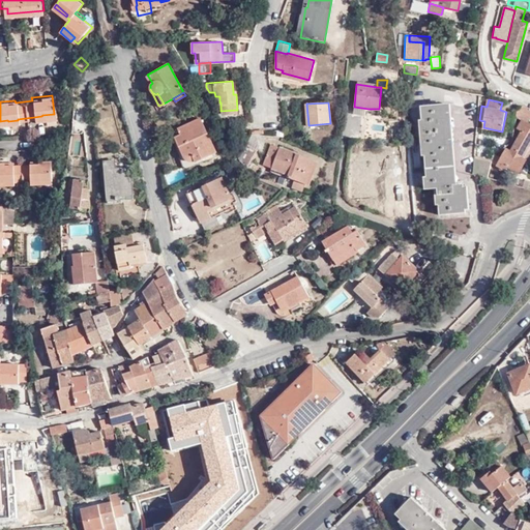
[(465,211),(463,183),(452,184),(452,180),(448,102),(422,104),(427,187),(437,186),(438,213),(465,211)]
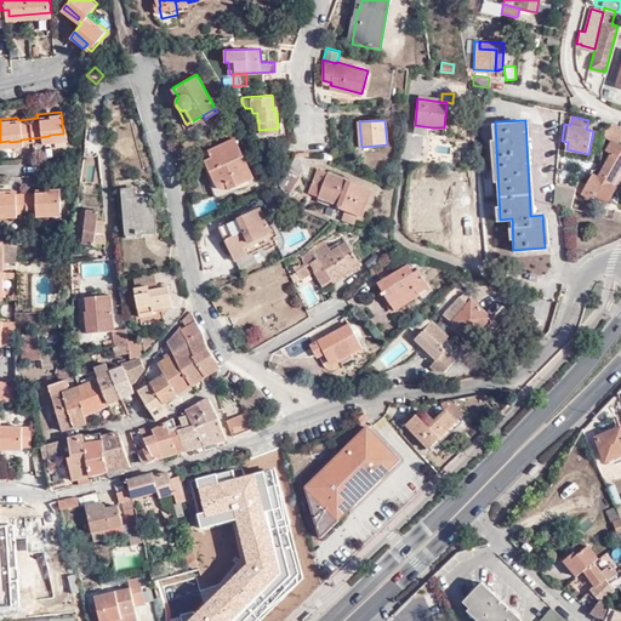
[(617,146),(620,137),(620,126),(613,124),(608,130),(607,140),(611,143),(617,146)]
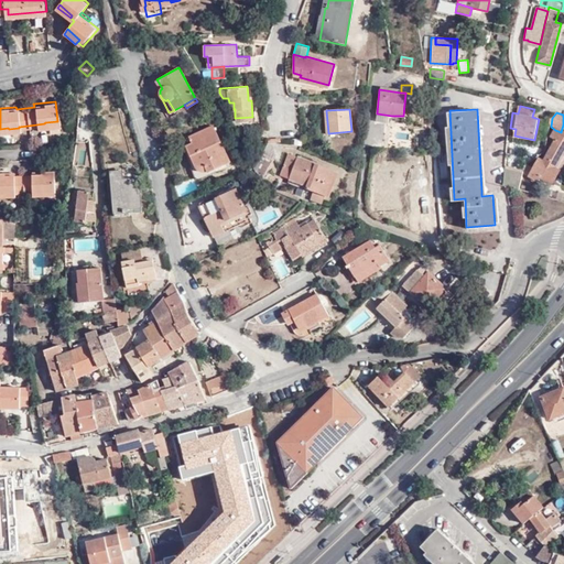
[(392,116),(377,114),(376,122),(391,125),(392,116)]
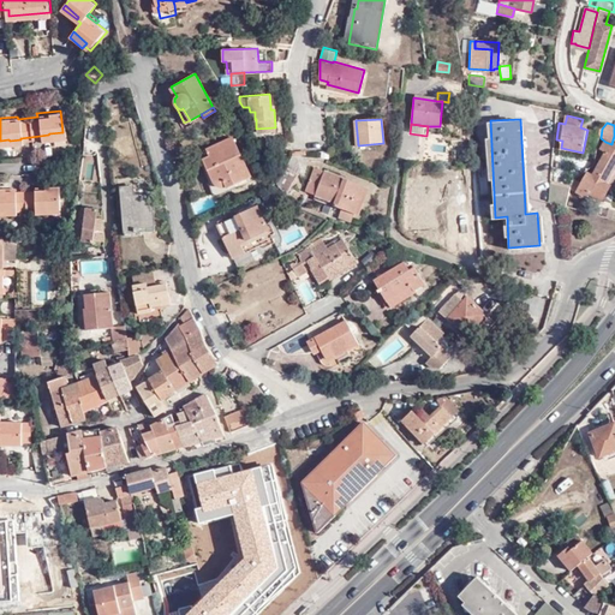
[(408,155),(419,157),(423,138),(411,136),(408,155)]
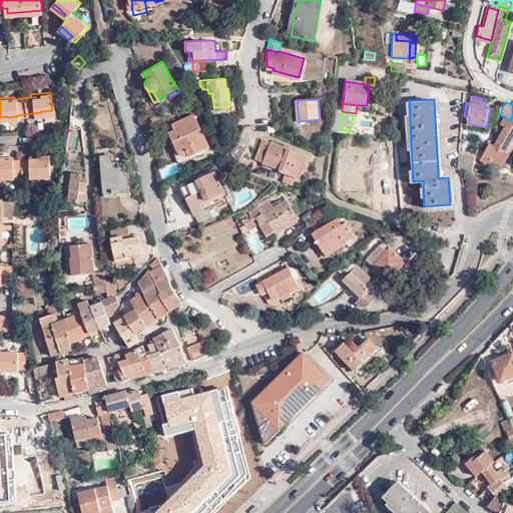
[(99,116),(101,127),(109,126),(107,115),(99,116)]
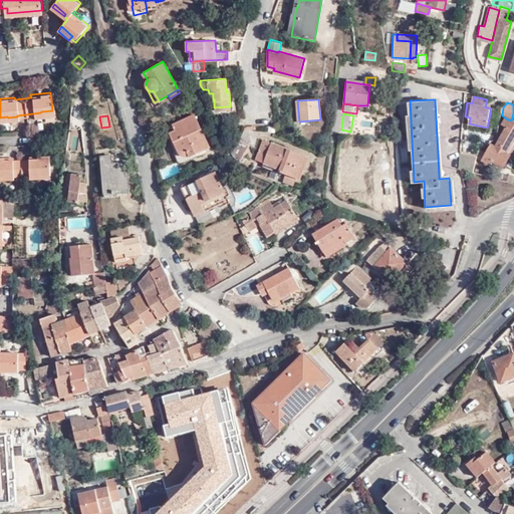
[(193,115),(185,118),(187,124),(174,132),(168,135),(176,153),(184,149),(188,158),(208,148),(193,115)]
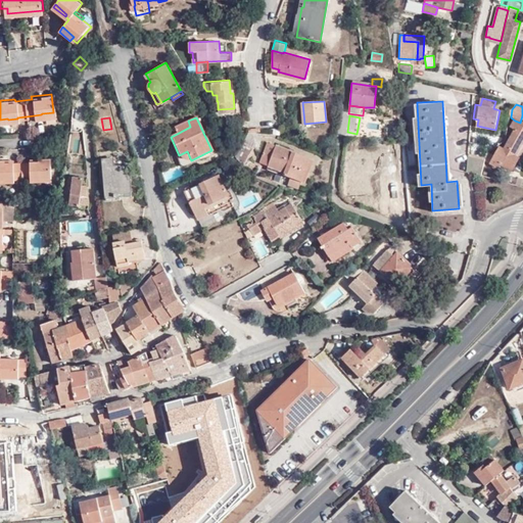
[(190,127),(188,121),(174,128),(177,134),(190,127)]
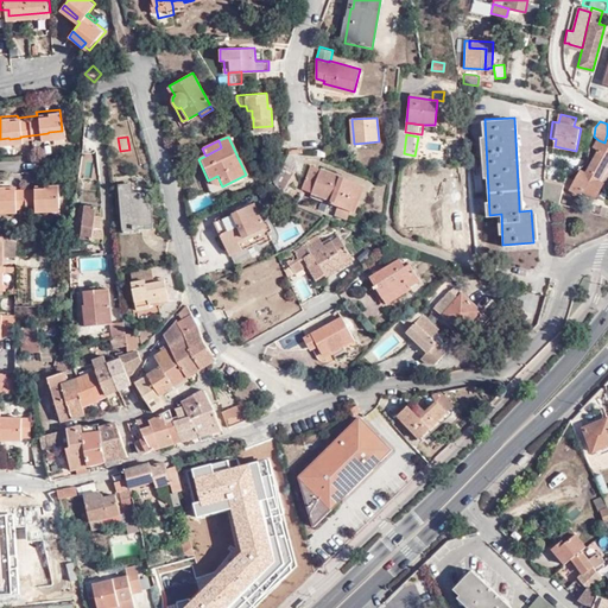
[(607,144),(605,143),(599,140),(594,149),(599,151),(586,175),(581,172),(570,190),(580,196),(583,191),(594,198),(603,184),(597,181),(607,163),(607,144)]
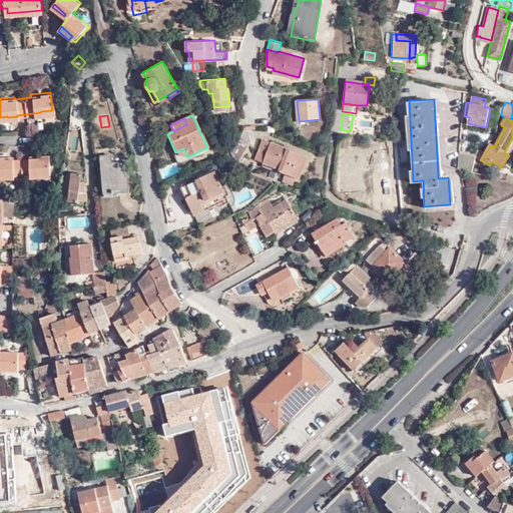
[(254,158),(263,161),(270,141),(262,138),(254,158)]
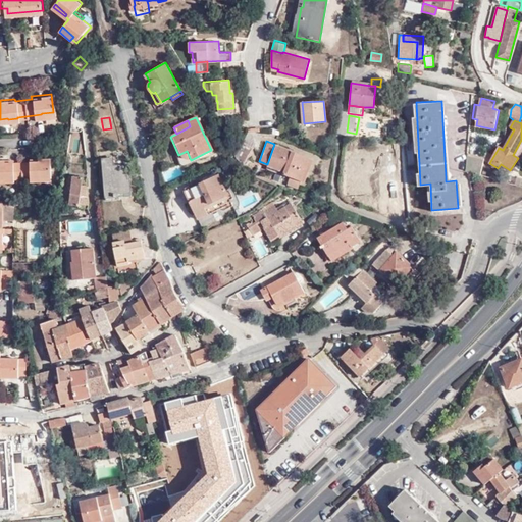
[(238,144),(230,156),(232,160),(240,165),(248,150),(238,144)]
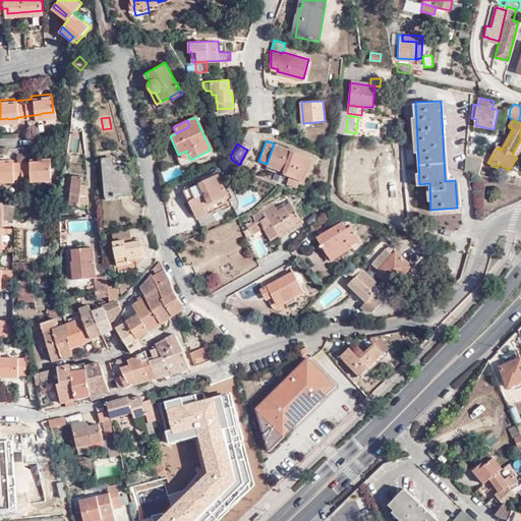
[(274,143),(267,164),(284,170),(283,173),(287,174),(299,179),(307,156),(274,143)]
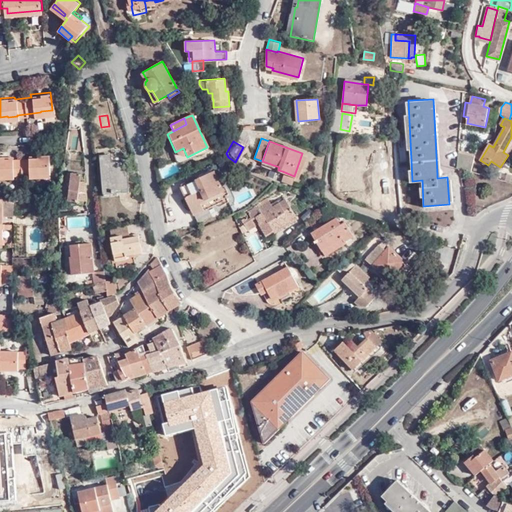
[(111,159),(111,151),(99,152),(103,191),(130,188),(128,172),(123,172),(122,158),(111,159)]
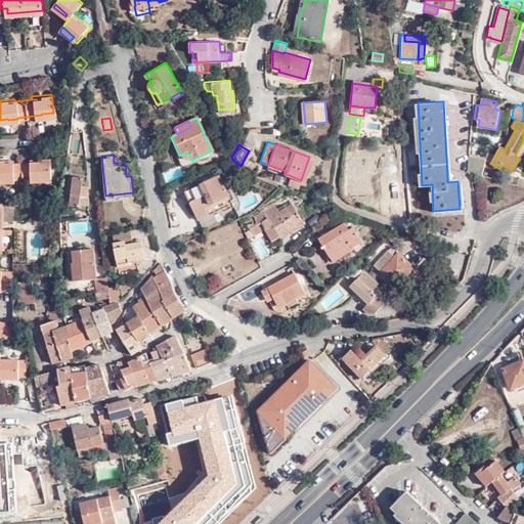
[(395,156),(387,157),(387,159),(362,160),(360,160),(360,168),(363,168),(364,181),(361,181),(361,190),(380,189),(379,178),(383,178),(383,179),(388,178),(396,177),(395,156)]
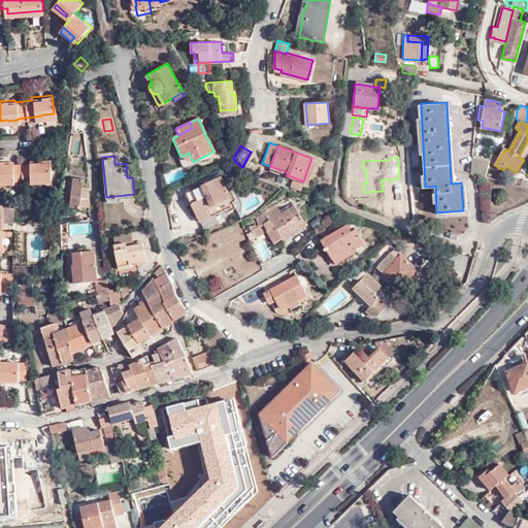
[(0,160),(0,179),(4,179),(4,183),(13,183),(13,179),(30,179),(30,182),(39,180),(39,177),(51,176),(50,158),(37,159),(37,162),(28,162),(12,163),(12,160),(0,160)]
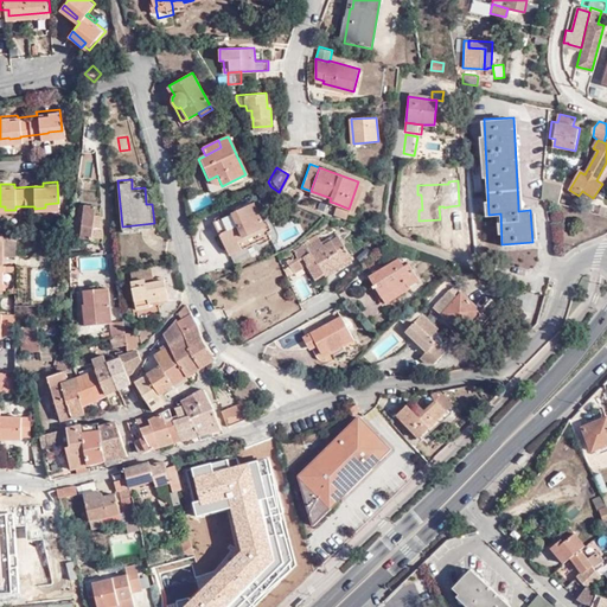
[(349,209),(334,203),(332,211),(345,217),(349,209)]
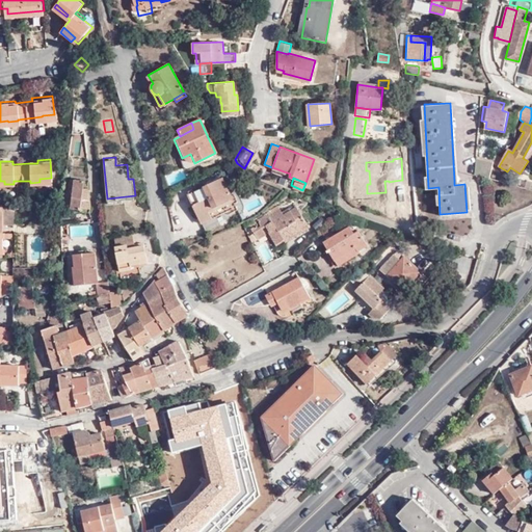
[(203,188),(198,190),(187,195),(201,224),(212,219),(209,212),(233,201),(222,179),(203,188)]
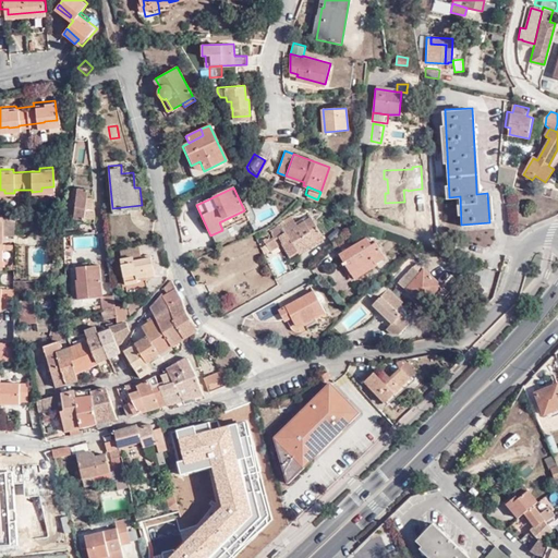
[(88,198),(89,190),(79,189),(74,218),(85,220),(86,218),(95,219),(94,198),(88,198)]
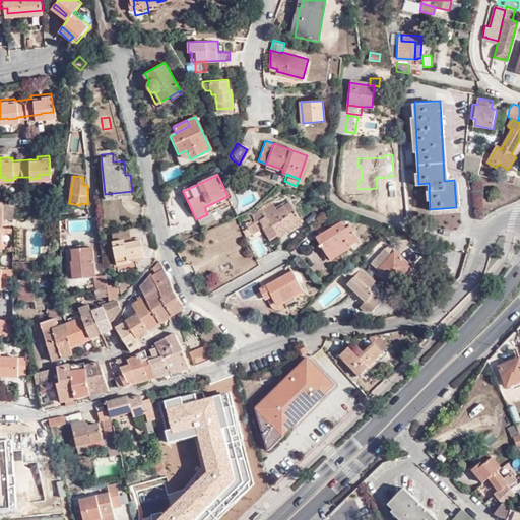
[(303,221),(290,202),(276,209),(271,201),(260,207),(261,208),(266,216),(258,220),(269,239),(277,235),(278,237),(303,221)]
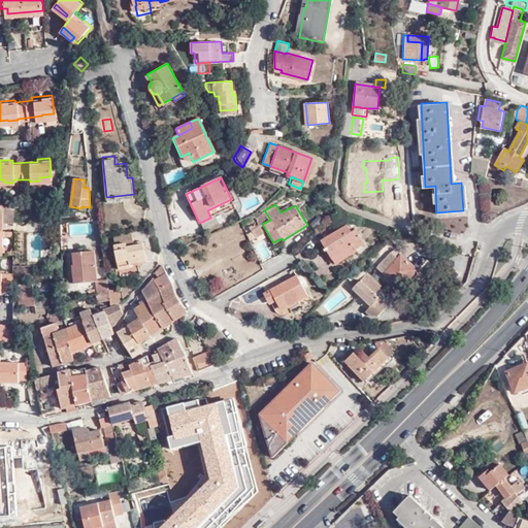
[(13,222),(13,207),(0,206),(0,253),(2,254),(2,222),(13,222)]
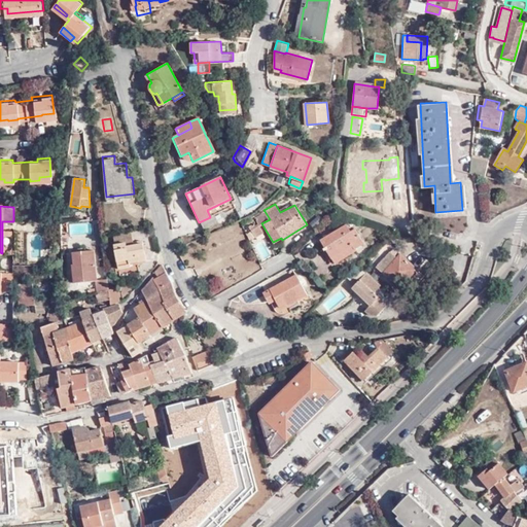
[(258,225),(261,223),(270,219),(265,211),(254,218),(257,223),(249,229),(255,238),(262,234),(258,225)]
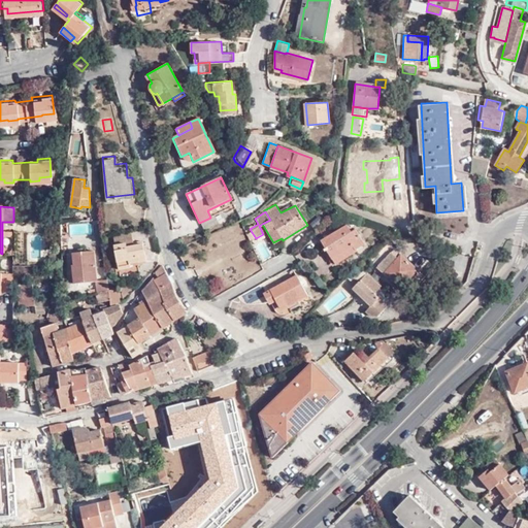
[(351,231),(347,224),(320,239),(330,257),(352,245),(354,250),(364,243),(356,229),(351,231)]
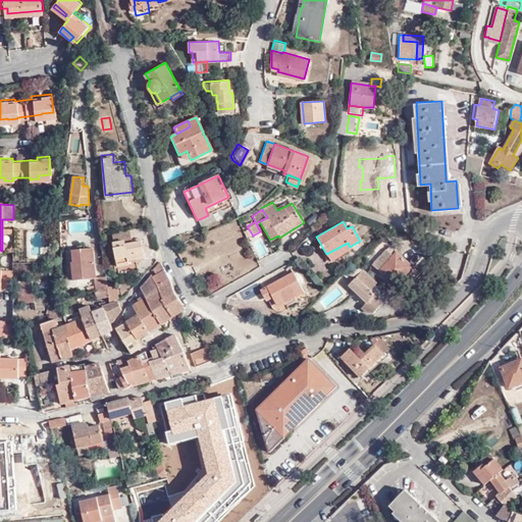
[(132,238),(129,225),(111,229),(118,264),(131,261),(129,257),(145,253),(141,236),(132,238)]
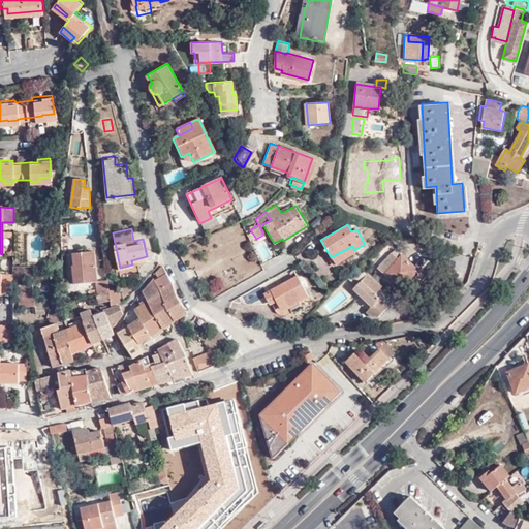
[(74,283),(97,280),(95,253),(83,254),(83,252),(73,252),(74,265),(73,265),(74,283)]
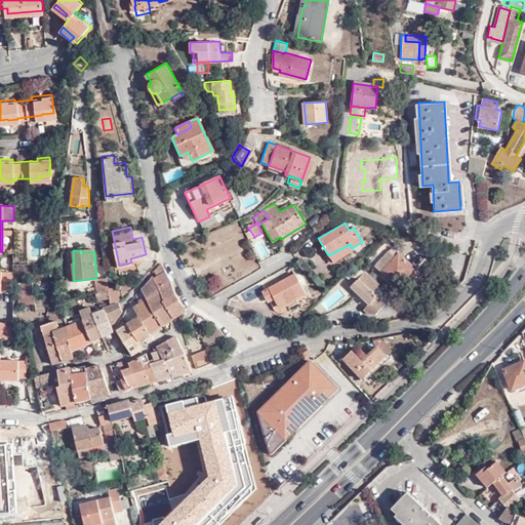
[(379,273),(395,286),(412,268),(396,252),(394,255),(388,250),(373,267),(380,272),(379,273)]
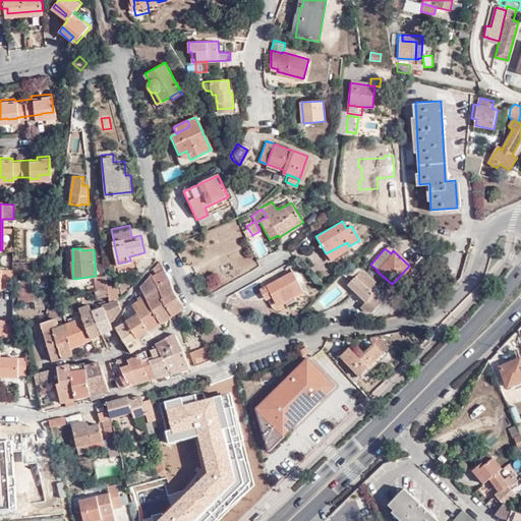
[(371,263),(365,258),(360,265),(365,270),(371,263)]
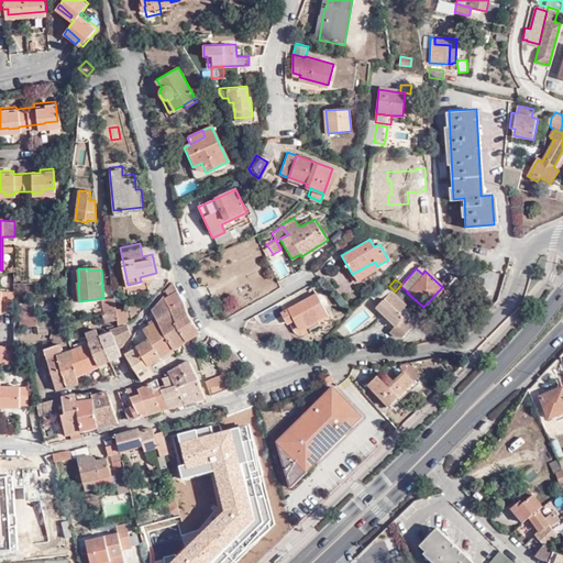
[(165,298),(187,341),(200,332),(188,315),(184,301),(173,283),(165,289),(168,295),(165,298)]
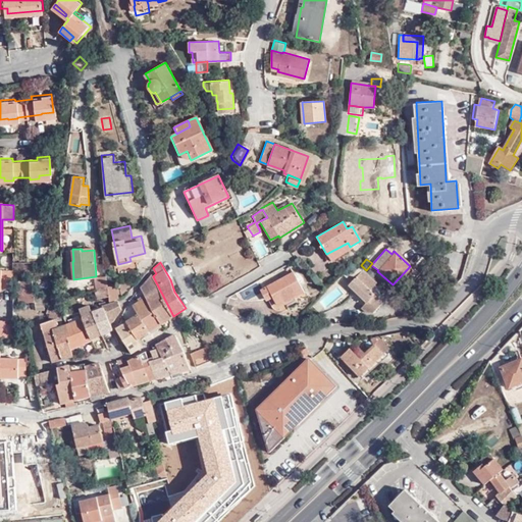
[(13,286),(12,268),(1,268),(1,267),(0,267),(0,290),(2,290),(2,286),(13,286)]
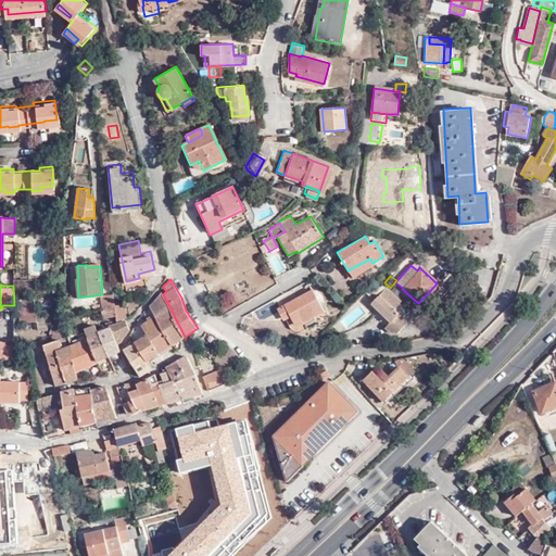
[(323,310),(312,290),(277,310),(281,318),(289,315),(293,324),(287,328),(288,329),(290,331),(292,332),(295,332),(315,320),(313,315),(323,310)]
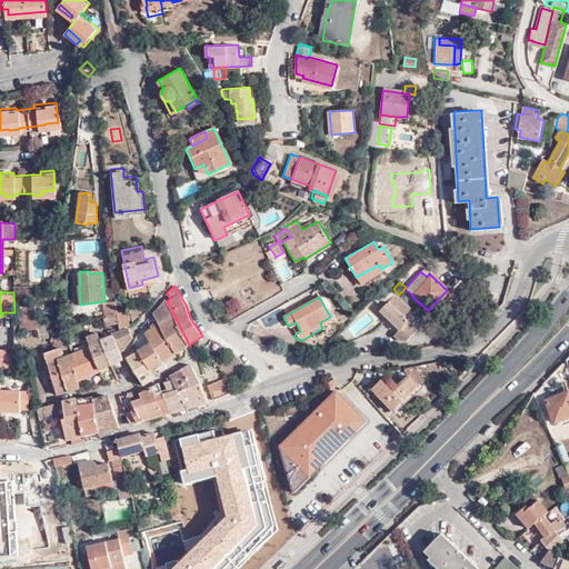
[(400,316),(408,307),(398,298),(390,307),(386,302),(377,310),(397,329),(391,335),(396,339),(402,340),(413,328),(400,316)]
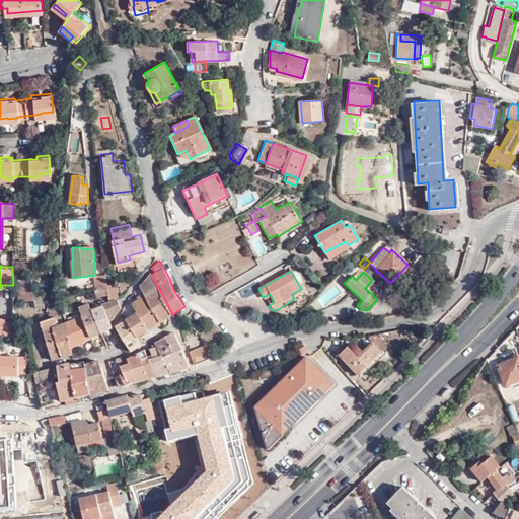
[(96,287),(107,284),(105,274),(95,275),(96,287)]
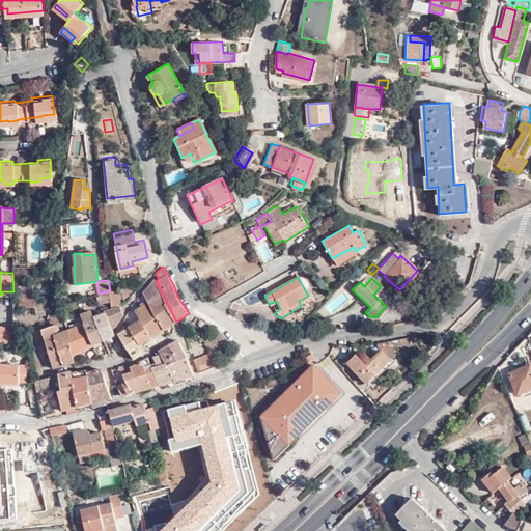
[(148,301),(164,329),(176,322),(156,281),(155,280),(143,291),(148,301)]
